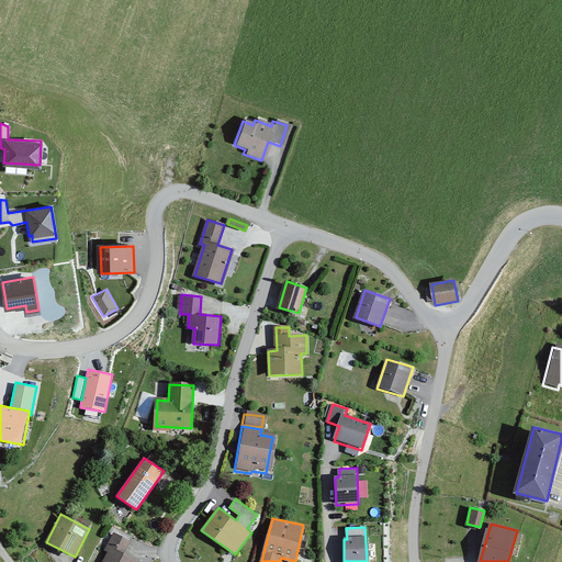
[(126,543),(109,534),(99,551),(103,553),(98,561),(131,561),(120,555),(126,543)]
